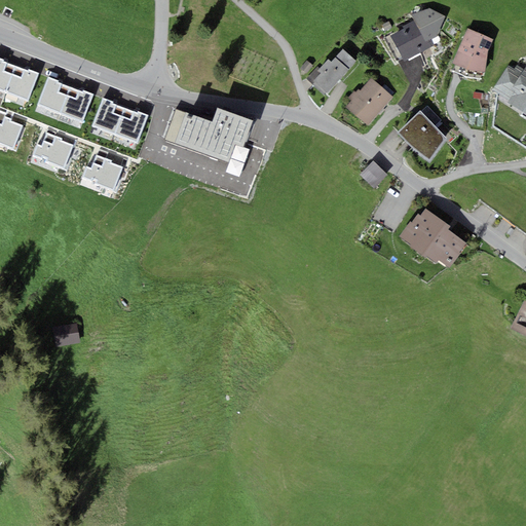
[(404,62),(435,45),(431,40),(438,36),(446,16),(429,8),(411,15),(414,21),(403,27),(404,29),(390,37),(404,62)]
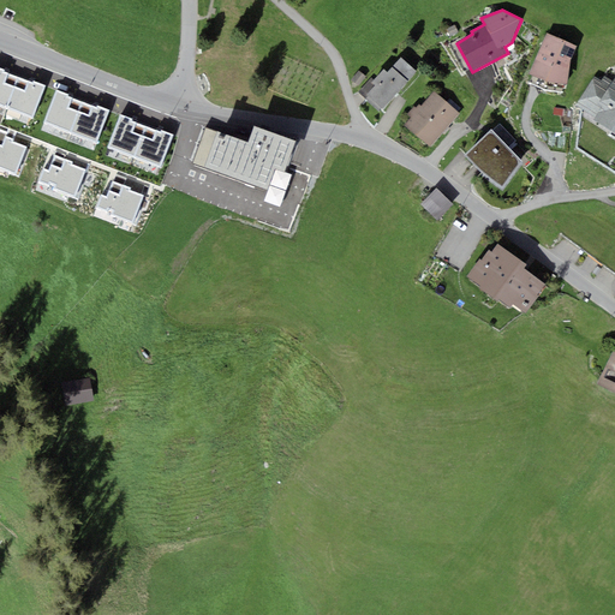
[(446,29),(449,36),(458,33),(454,25),(446,29)]
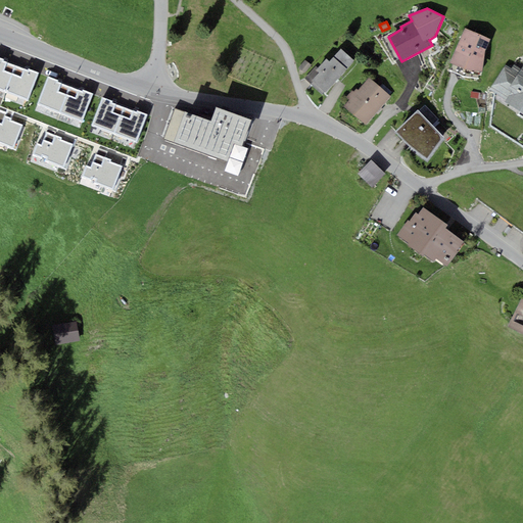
[(466,28),(449,63),(465,69),(482,73),(484,51),(490,40),(480,35),(466,28)]
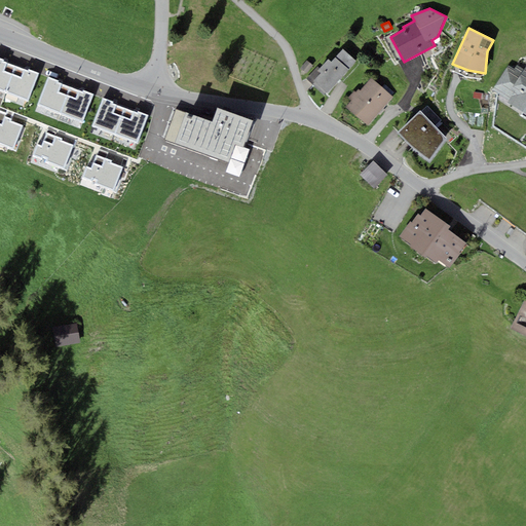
[(326,92),(328,94),(357,62),(343,49),(332,63),(329,60),(320,69),(317,71),(321,74),(312,84),(324,96),(326,92)]
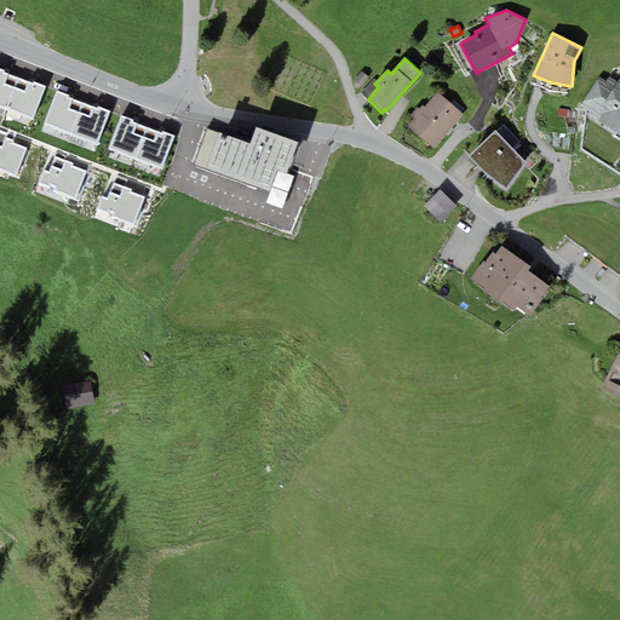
[(17,78),(3,72),(4,70),(0,68),(0,107),(5,109),(17,78)]
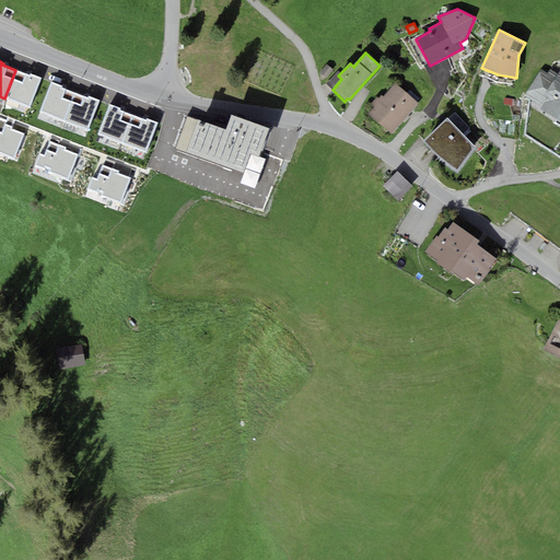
[(319,73),(326,78),(333,70),(327,65),(319,73)]
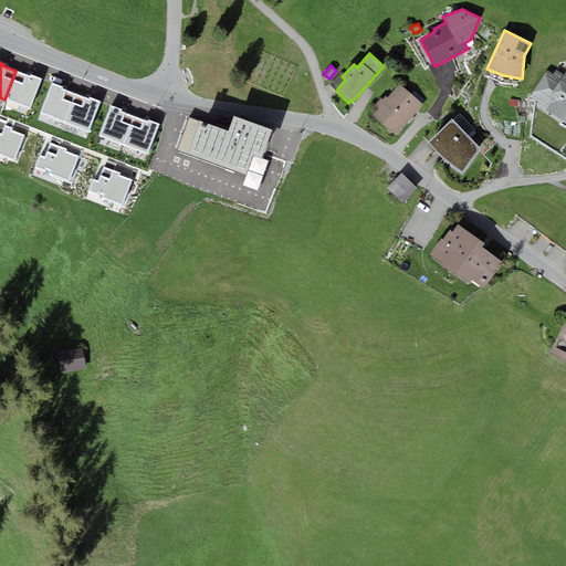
[(565,71),(564,75),(556,70),(553,75),(547,71),(530,97),(547,108),(546,111),(565,123),(565,71)]
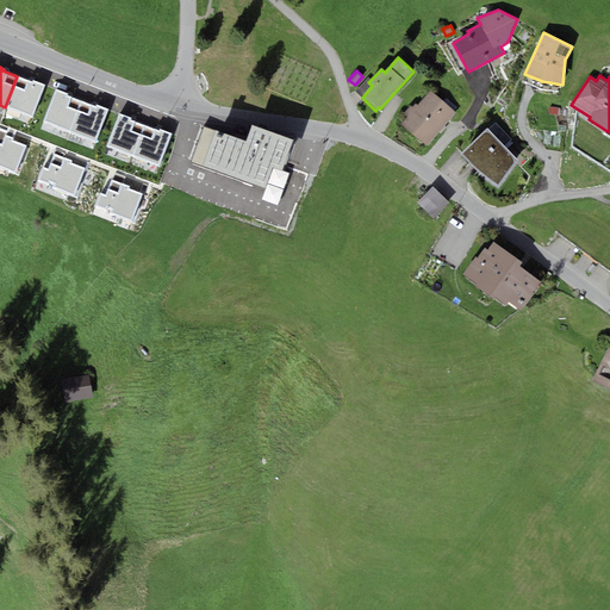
[(31,117),(44,83),(33,80),(32,82),(17,76),(5,107),(31,117)]
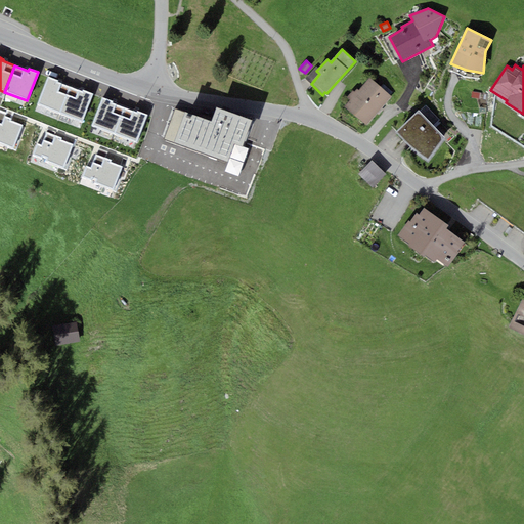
[(316,71),(318,69),(316,67),(305,79),(311,84),(319,74),(316,71)]
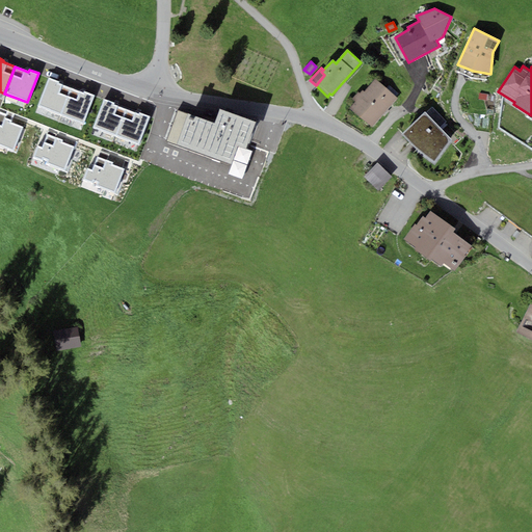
[(71,88),(58,83),(58,81),(49,78),(37,106),(60,115),(71,88)]
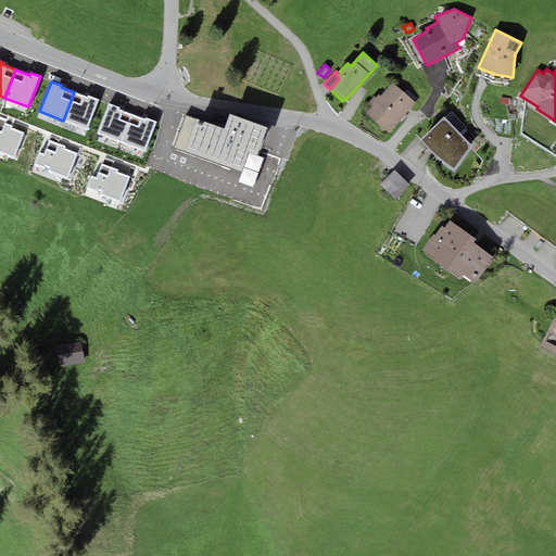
[(368,104),(371,106),(366,113),(389,133),(415,103),(393,83),(381,97),(379,95),(376,98),(375,97),(368,104)]
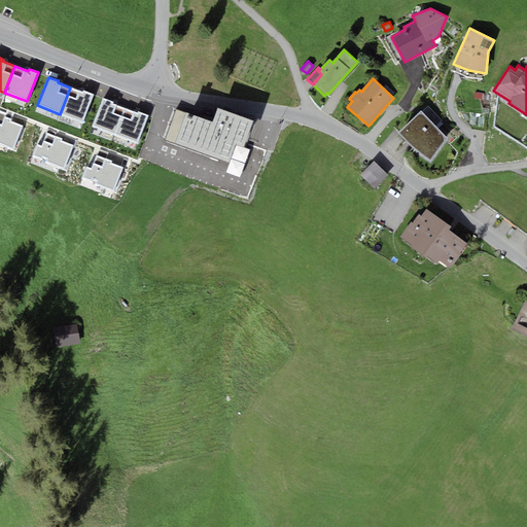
[(81,123),(93,94),(83,91),(82,93),(70,88),(60,114),(81,123)]
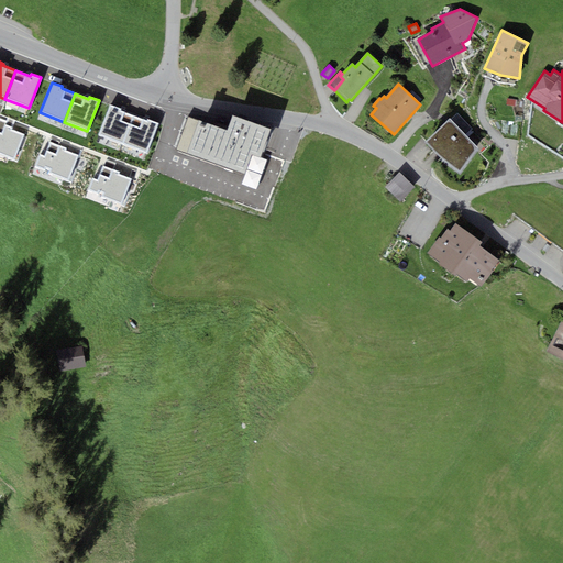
[(133,117),(120,111),(121,109),(111,106),(99,135),(122,145),(133,117)]
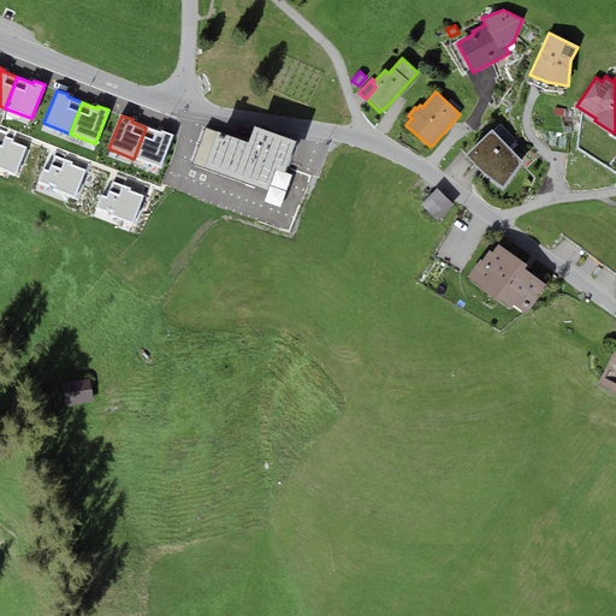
[(501,124),(493,131),(510,148),(517,142),(501,124)]
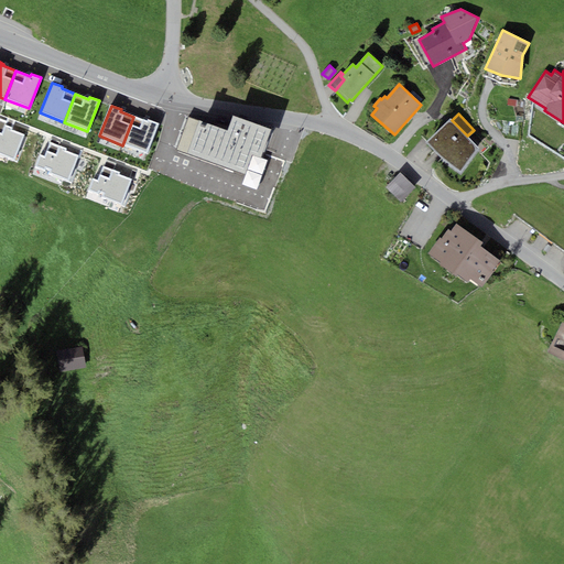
[(147,154),(158,123),(148,120),(148,122),(133,117),(122,145),(147,154)]
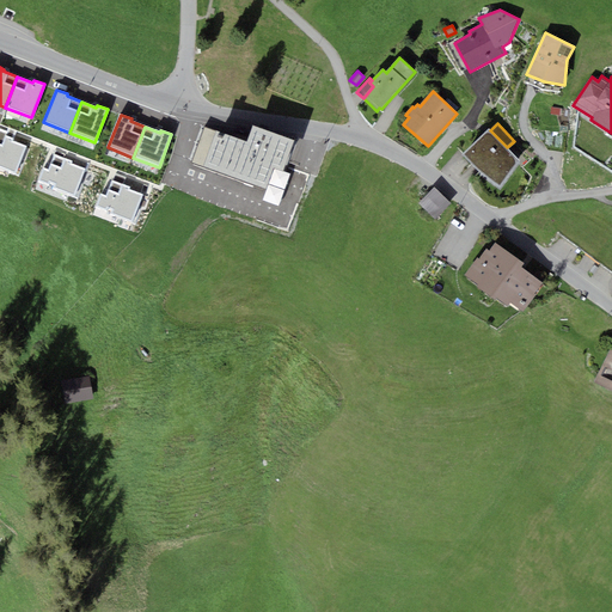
[(283,172),(294,140),(252,127),(248,142),(215,132),(203,167),(267,189),(274,169),(283,172)]
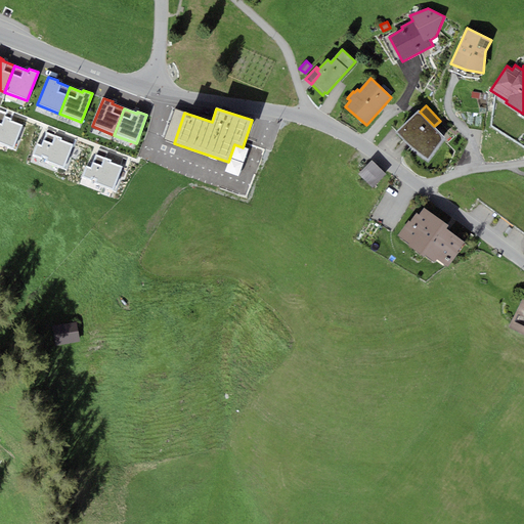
[(0,142),(13,148),(23,125),(10,120),(11,119),(4,116),(5,113),(0,110),(0,142)]
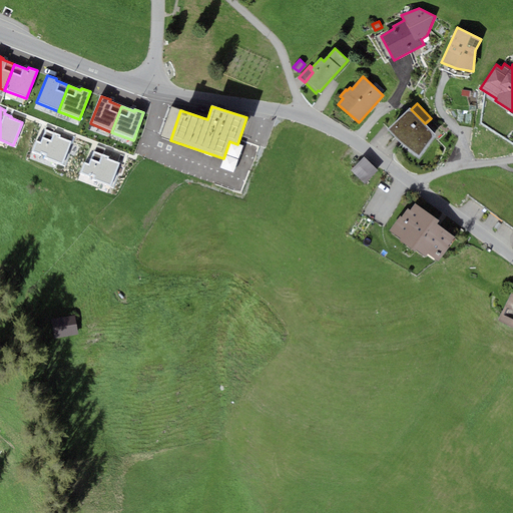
[(170,140),(180,110),(171,107),(161,137),(170,140)]
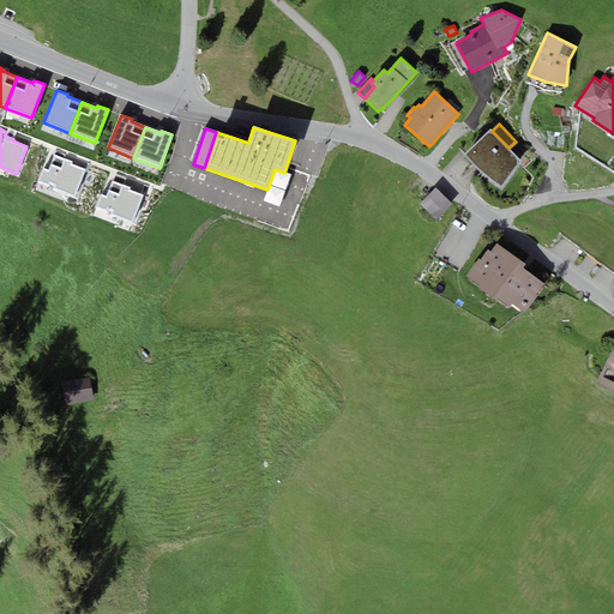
[(491,130),(464,155),(486,176),(503,187),(521,162),(509,148),(492,131),(491,130)]
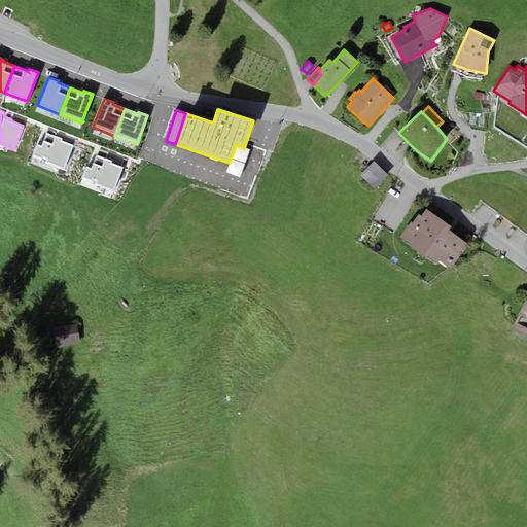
[(43,155),(48,157),(46,162),(64,169),(73,145),(61,141),(62,139),(47,133),(41,147),(37,145),(33,156),(41,160),(43,155)]
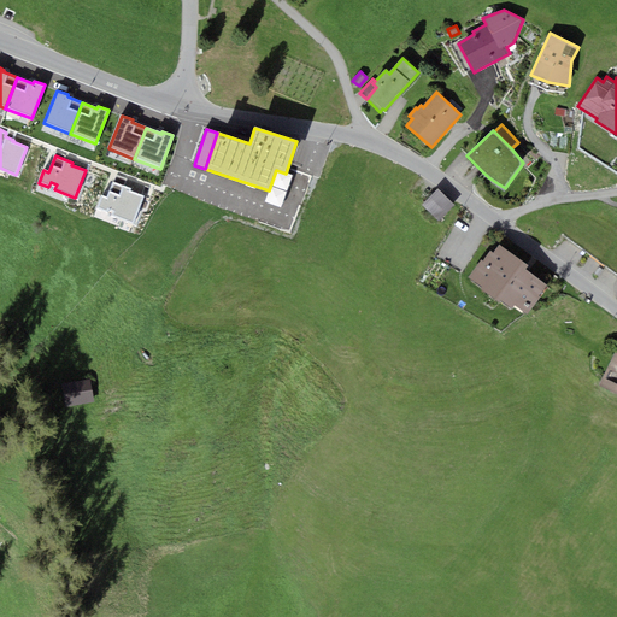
[(286,174),(276,170),(269,191),(265,203),(281,207),(292,176),(286,174)]
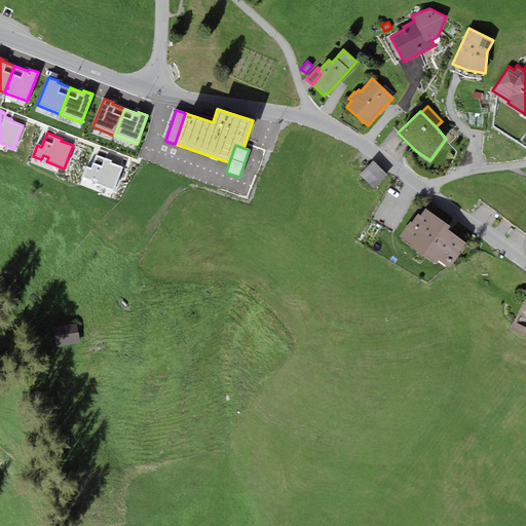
[(92,177),(98,179),(96,184),(113,190),(123,166),(111,162),(111,160),(97,155),(91,168),(87,166),(82,178),(91,182),(92,177)]
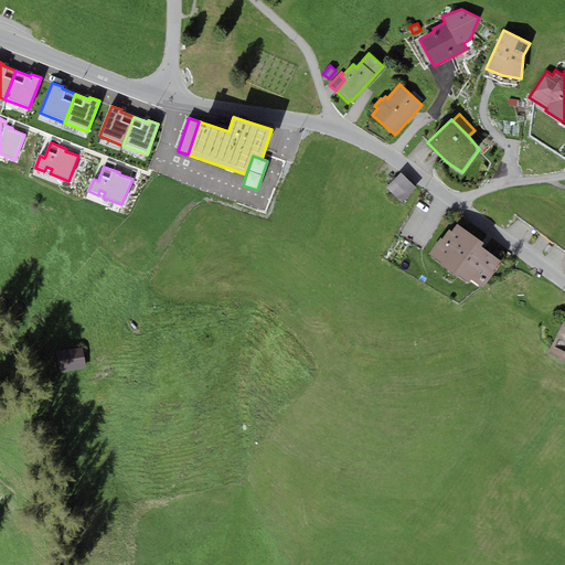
[(402,173),(386,188),(402,203),(417,188),(402,173)]
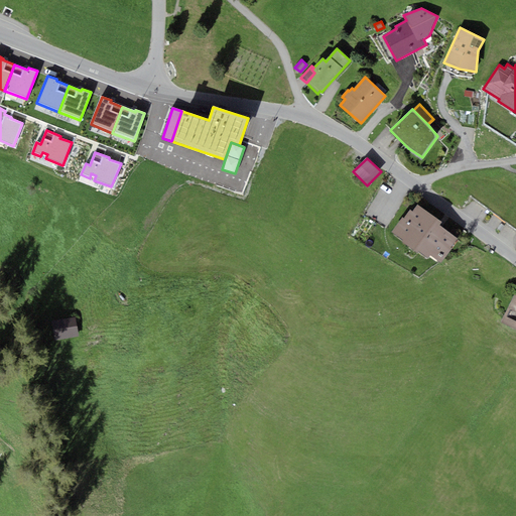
[(394,234),(396,235),(420,252),(428,258),(429,255),(439,262),(441,263),(452,249),(450,248),(458,238),(447,231),(439,226),(441,222),(417,205),(412,212),(410,210),(404,219),(402,218),(391,232),(394,234)]
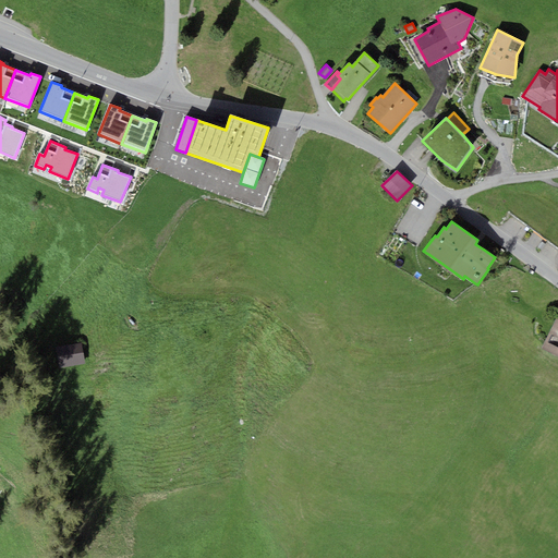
[(557,319),(556,318),(541,349),(557,356),(557,319)]
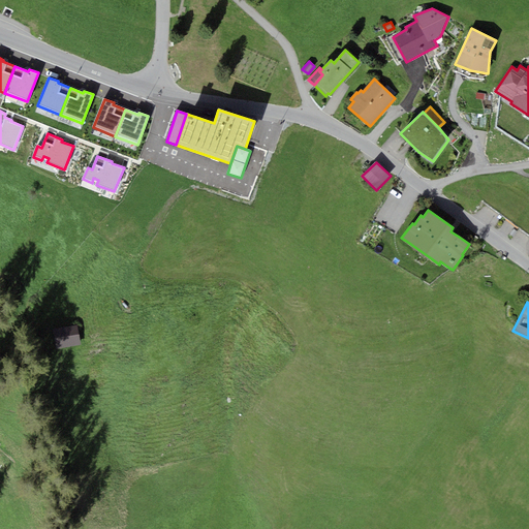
[(85,345),(81,327),(57,332),(61,350),(85,345)]
